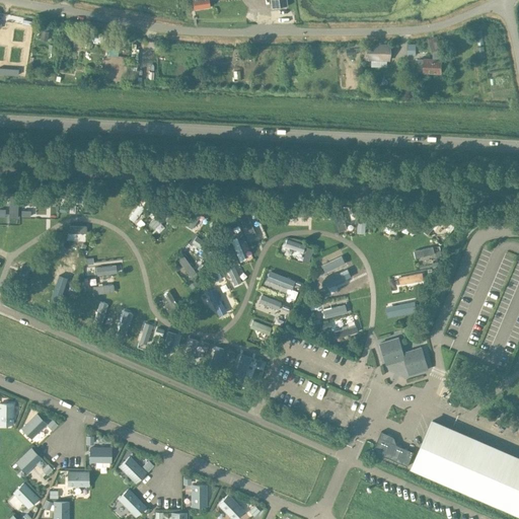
[(192,0),(194,8),(210,6),(208,0),(192,0)]
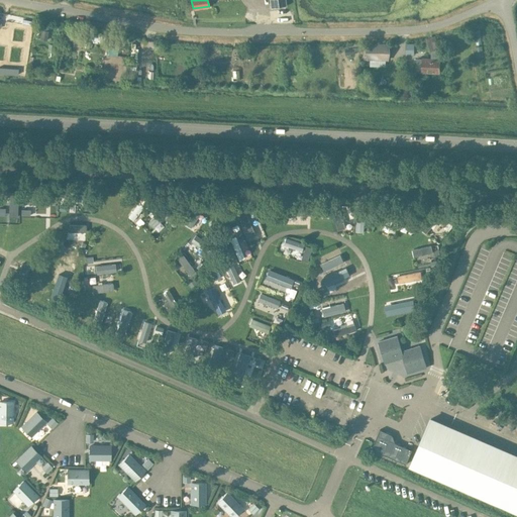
[(268,0),(270,8),(286,6),(285,0),(268,0)]
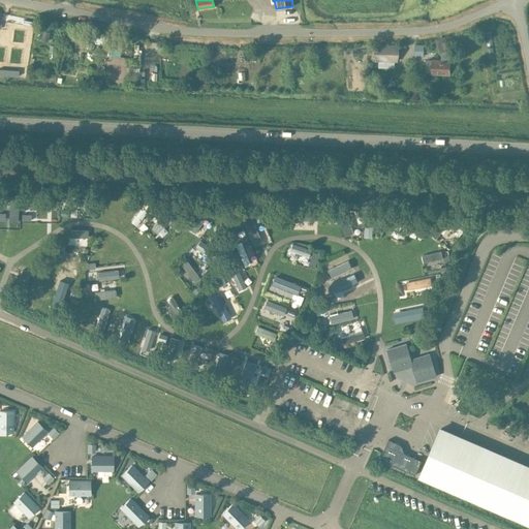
[(41,30),(40,40),(48,41),(50,31),(41,30)]
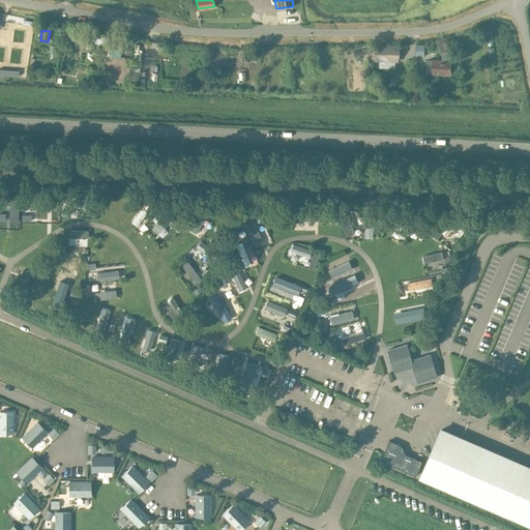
[(78,48),(80,35),(72,34),(70,47),(78,48)]
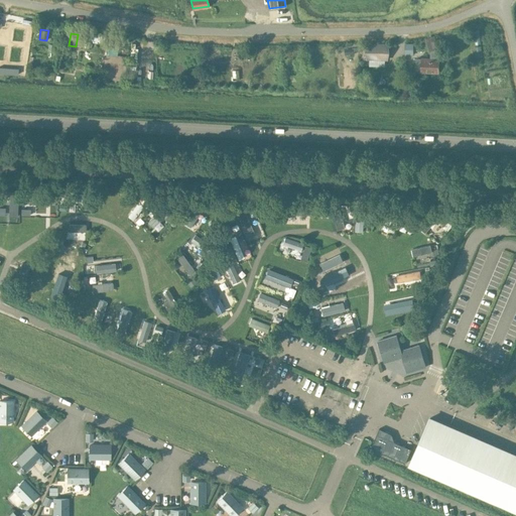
[(368,46),(368,57),(385,57),(385,46),(368,46)]
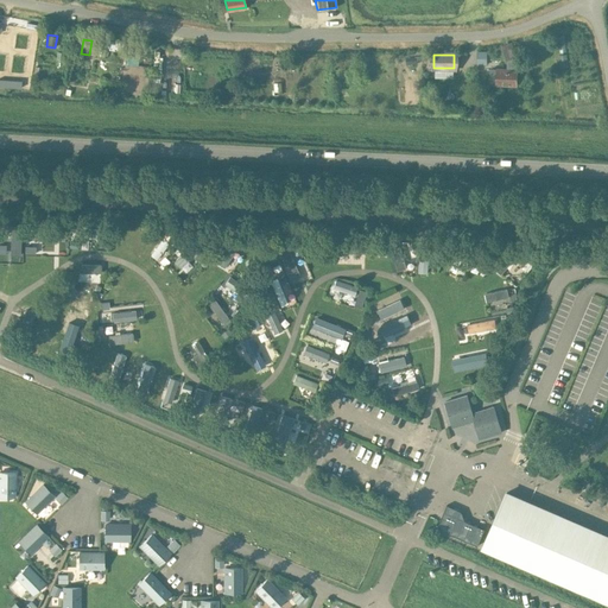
[(517,87),(518,62),(507,61),(506,69),(495,68),(495,69),(489,69),(489,70),(488,83),(495,83),(495,86),(517,87)]
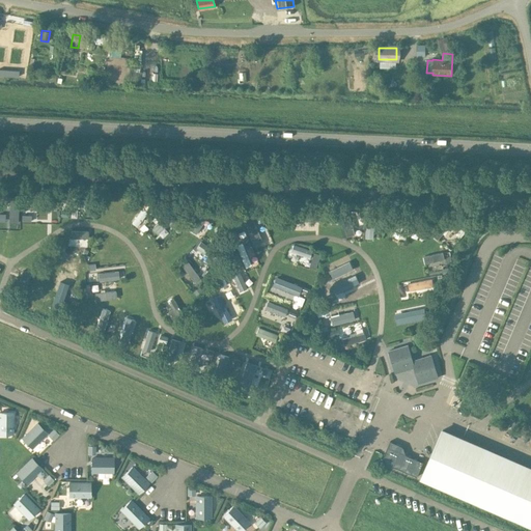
[(413,360),(408,344),(388,351),(395,374),(414,368),(418,385),(439,379),(431,354),(413,360)]
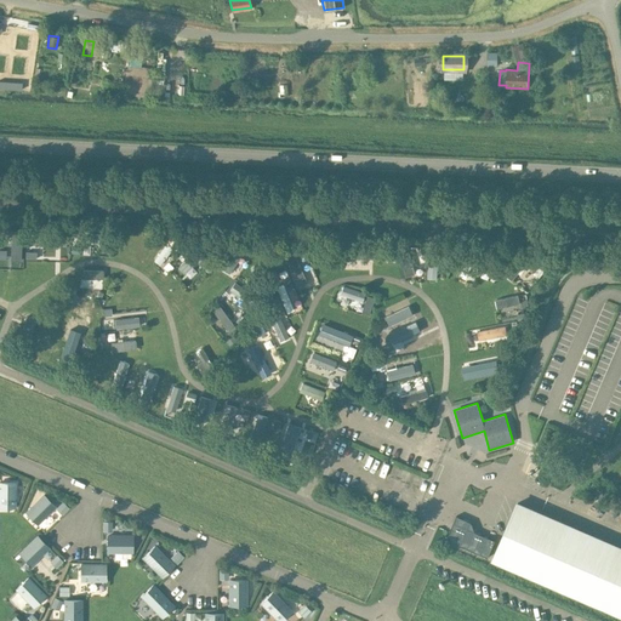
[(562,484),(564,478),(556,473),(552,480),(562,484)]
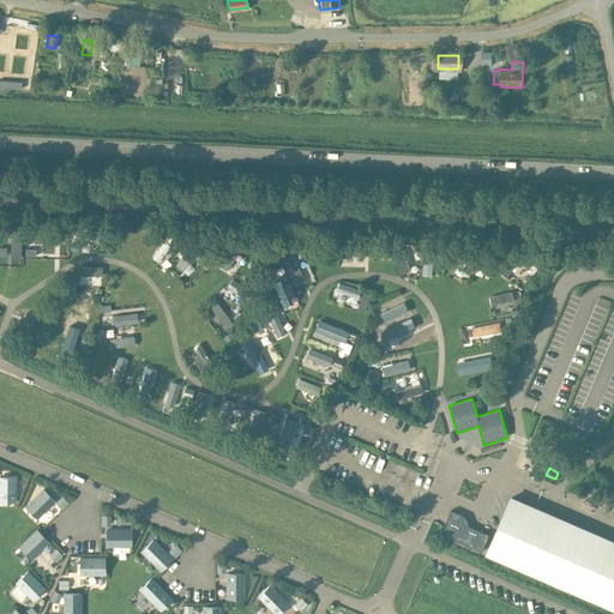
[(0,476),(0,501),(14,501),(14,477),(0,476)]
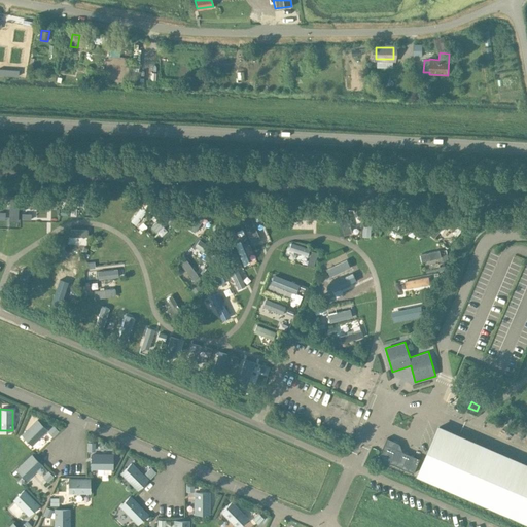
[(22,434),(32,445),(46,430),(37,420),(22,434)]
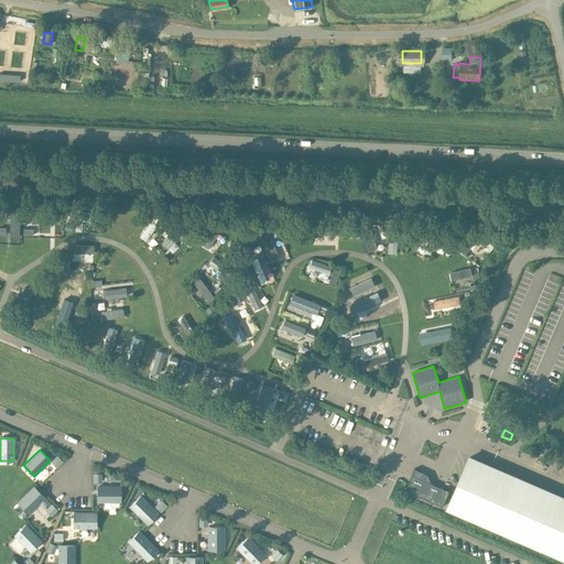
[(57,457),(52,462),(56,466),(62,462),(57,457)]
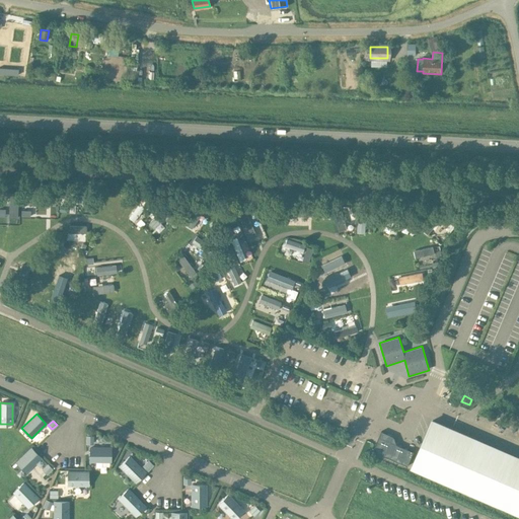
[(518,457),(432,421),(412,467),(518,513),(518,457)]
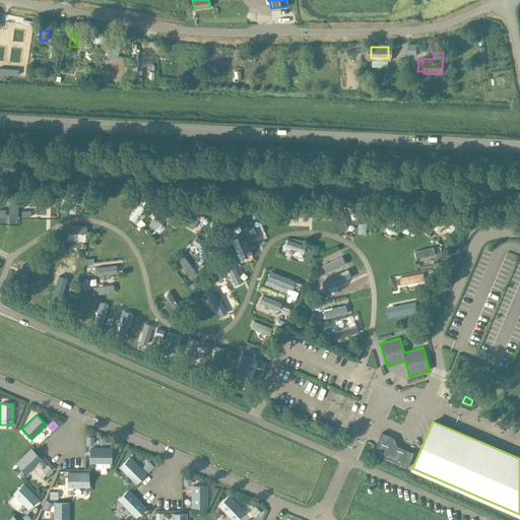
[(377,445),(374,452),(408,467),(411,459),(414,453),(397,446),(394,438),(382,432),(377,445)]
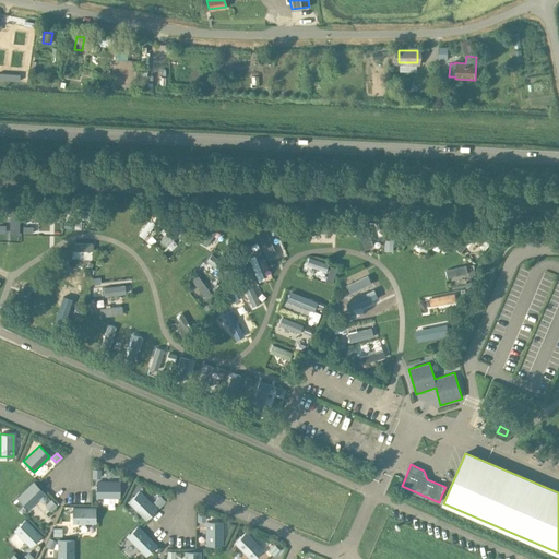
[(44,492),(34,483),(18,498),(27,508),(44,492)]
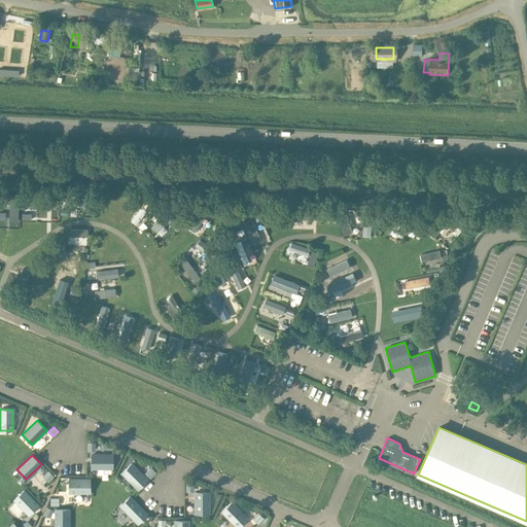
[(112,468),(112,455),(92,455),(91,468),(112,468)]
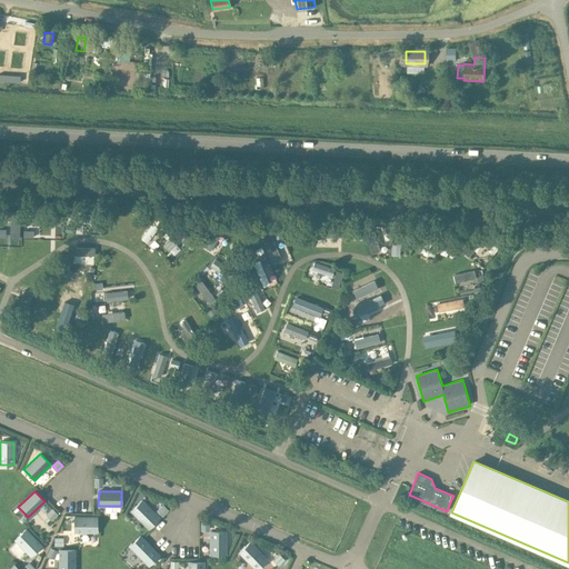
[(148,528),(159,518),(141,500),(131,511),(148,528)]
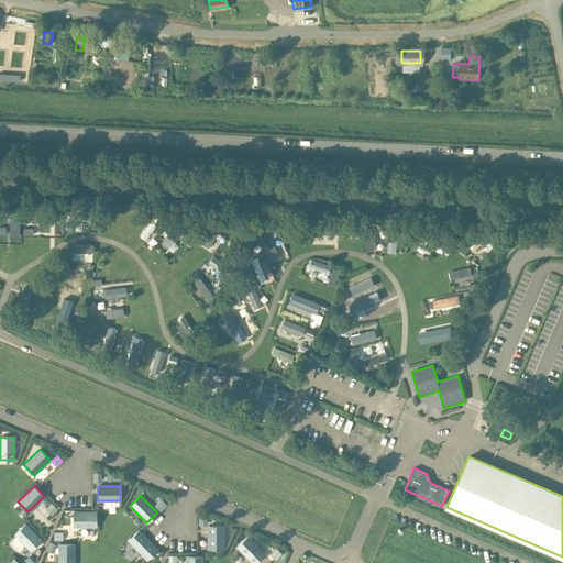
[(165,505),(161,499),(155,505),(161,509),(165,505)]
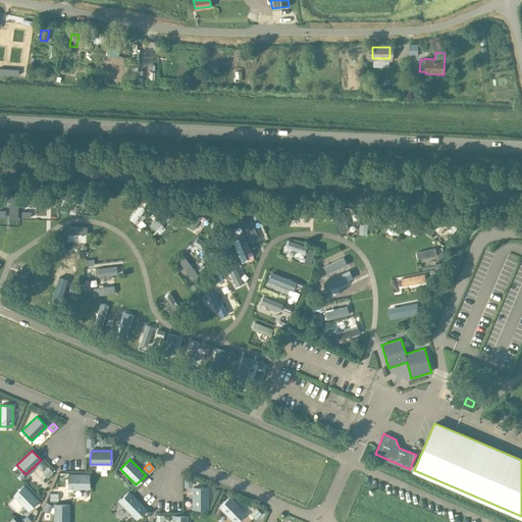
[(48,467),(43,472),(47,476),(52,472),(48,467)]
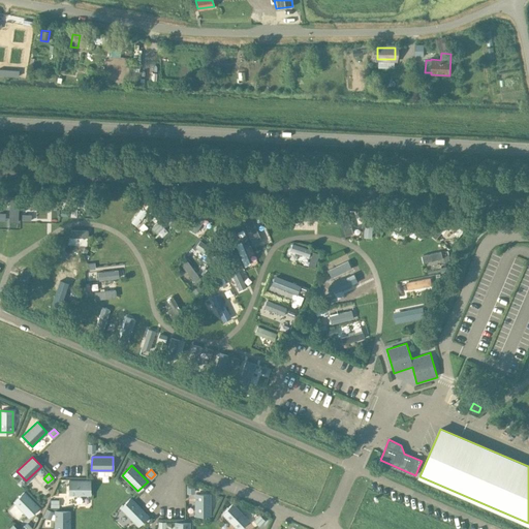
[(90,480),(69,480),(69,494),(90,495),(90,480)]
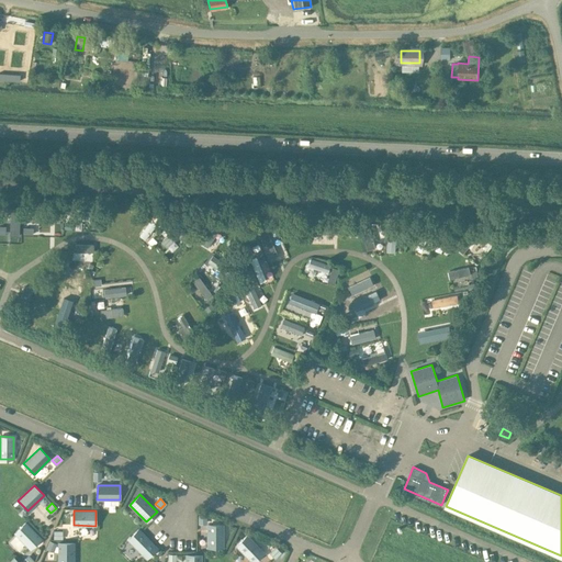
[(25,523),(14,534),(30,549),(41,539),(25,523)]
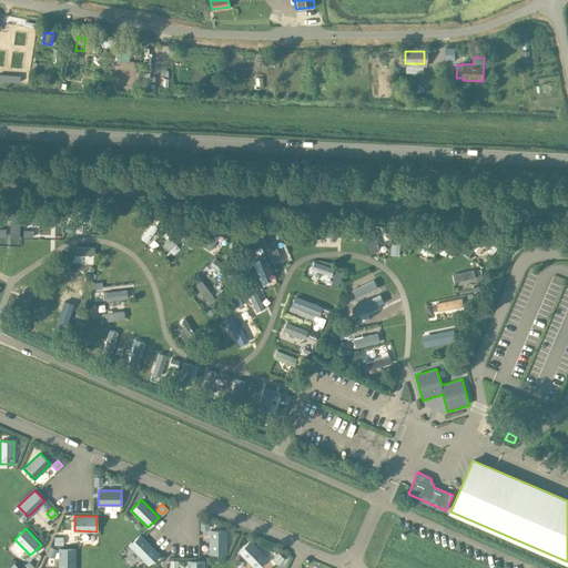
[(210,553),(224,554),(225,530),(211,530),(210,553)]
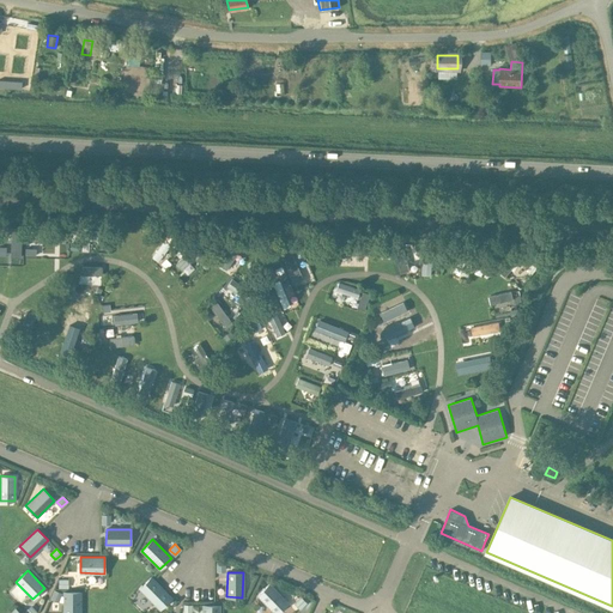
[(151,577),(143,586),(141,586),(139,588),(139,589),(141,592),(143,592),(159,610),(171,598),(151,577)]
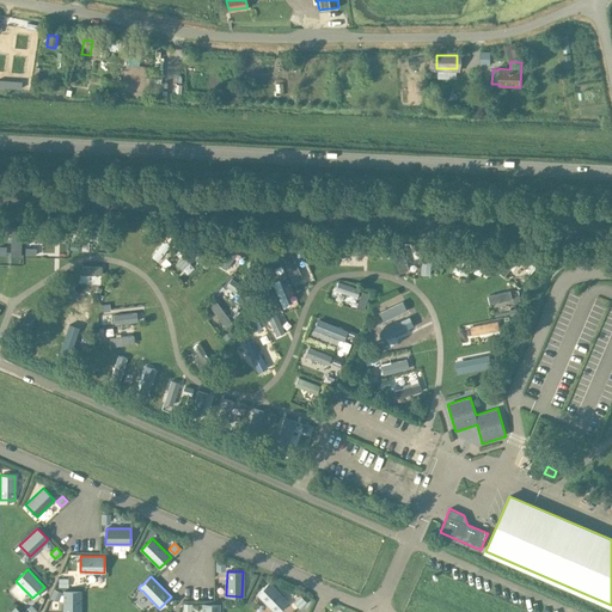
[(268,583),(257,594),(259,597),(259,598),(263,601),(264,601),(274,611),(276,611),(287,603),(268,583)]
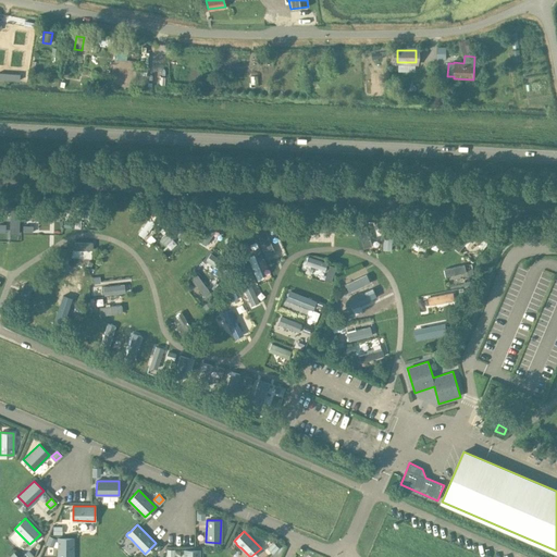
[(52,545),(56,540),(49,536),(47,543),(52,545)]
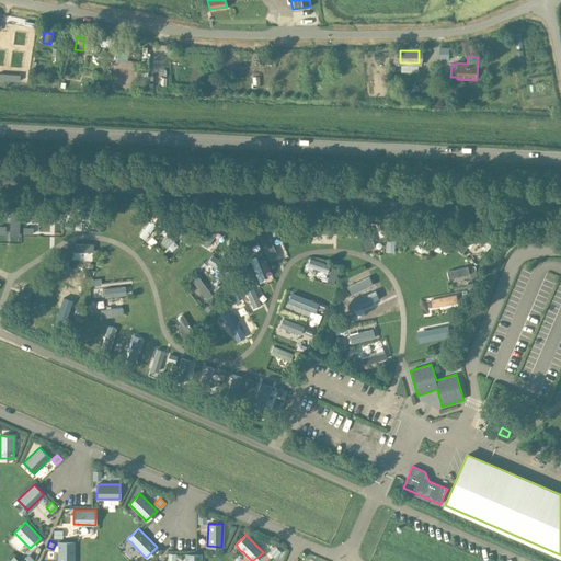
[(72,560),(73,542),(58,542),(58,560),(72,560)]
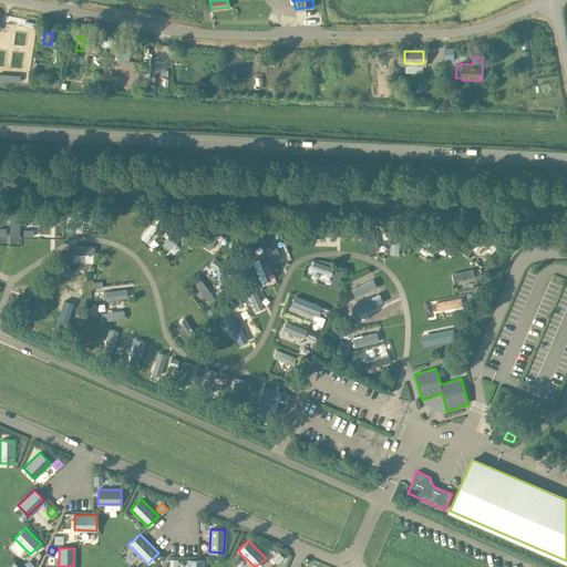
[(272,557),(278,563),(282,558),(278,553),(272,557)]
